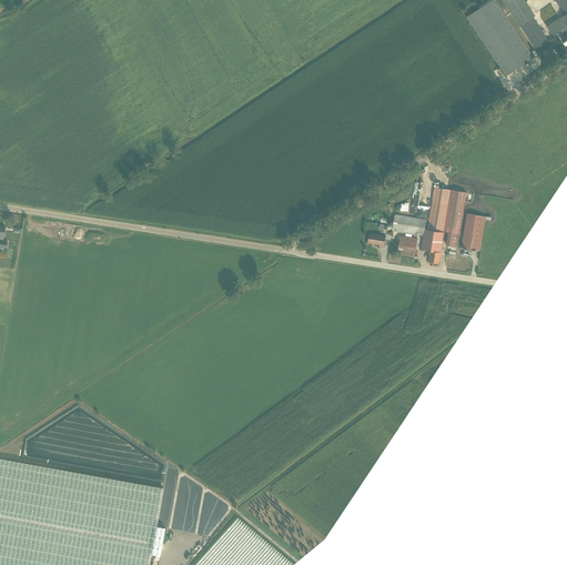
[(530,54),(494,0),(486,0),(464,14),(503,72),(530,54)]
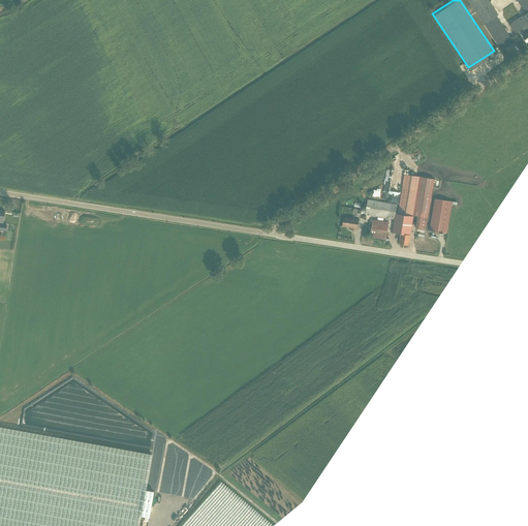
[(468,0),(497,43),(511,34),(488,0),(468,0)]
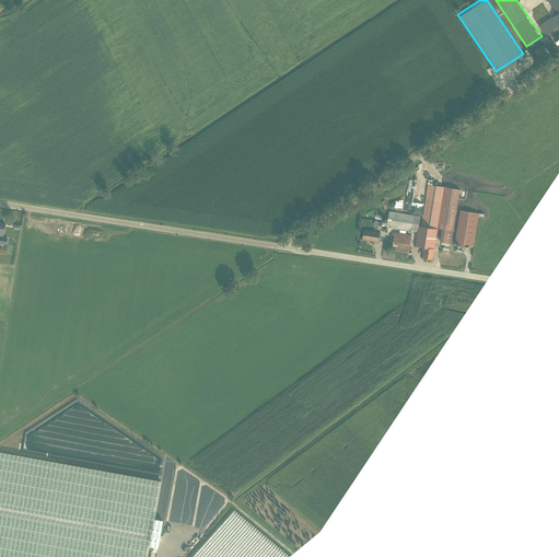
[(554,10),(536,22),(543,33),(551,27),(556,33),(550,36),(555,44),(558,41),(558,30),(558,28),(558,26),(558,1),(558,0),(547,0),(554,10)]
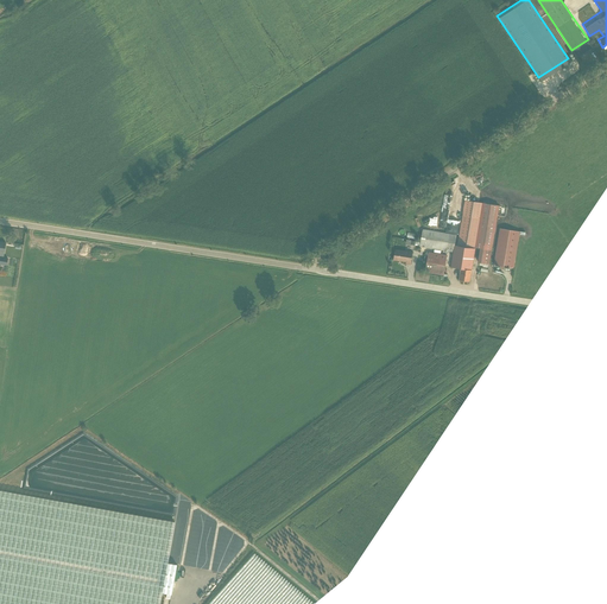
[(456,233),(422,227),(419,242),(453,247),(449,262),(456,264),(454,279),(468,281),(474,247),(480,248),(478,261),(510,266),(516,229),(494,226),(498,204),(461,199),(456,233)]
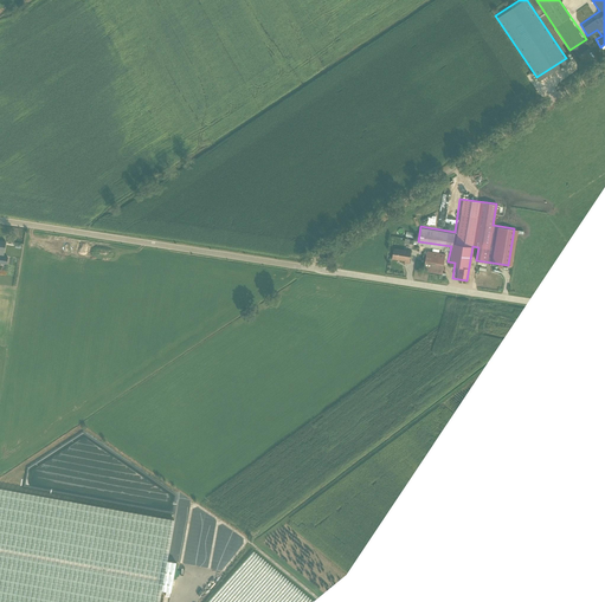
[(411,247),(394,244),(392,258),(409,260),(411,247)]
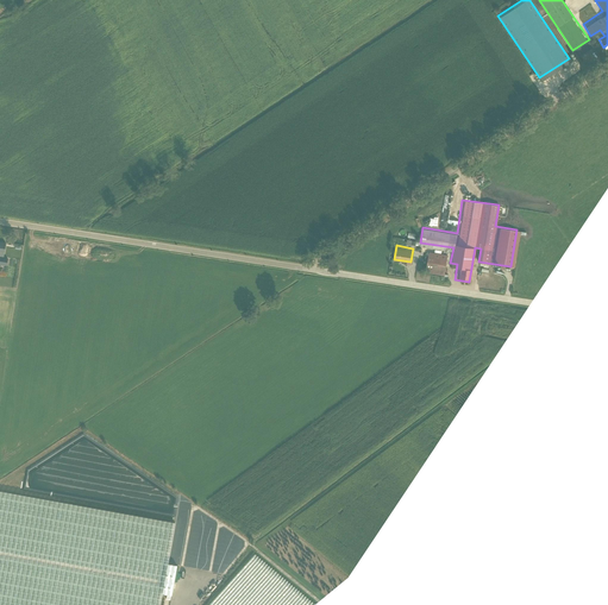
[(442,270),(444,254),(426,252),(425,268),(442,270)]
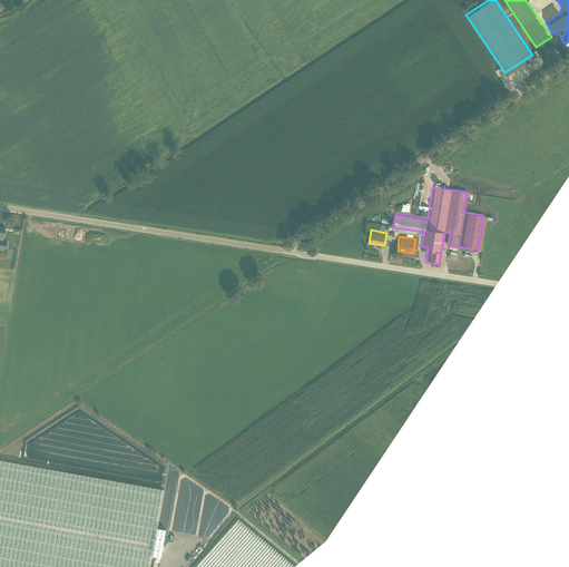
[(159,476),(162,465),(81,411),(80,410),(36,437),(36,436),(35,438),(31,440),(30,452),(31,453),(84,462),(85,461),(89,462),(88,461),(89,458),(96,459),(98,460),(100,459),(100,460),(104,463),(99,462),(97,461),(97,463),(101,465),(104,467),(159,476)]
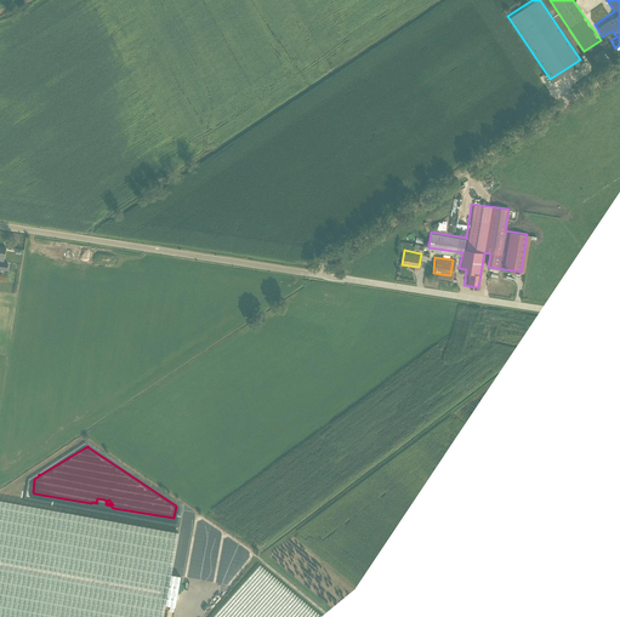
[(238,549),(237,550),(234,548),(221,564),(225,566),(229,560),(238,567),(248,555),(238,549)]
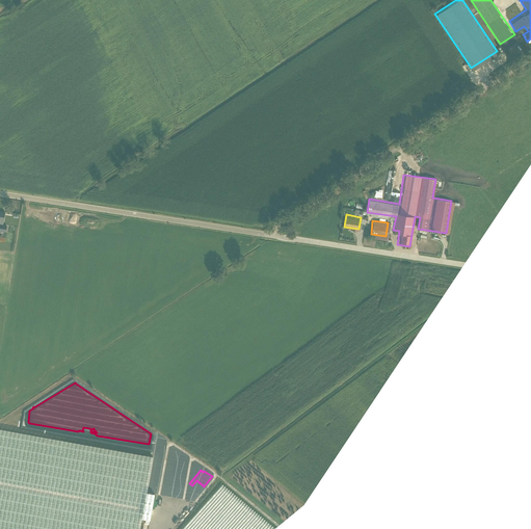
[(152,523),(156,493),(148,492),(143,518),(147,519),(147,522),(152,523)]
